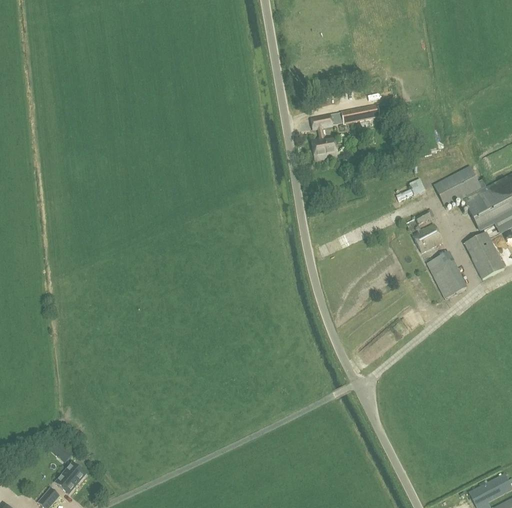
[(341,110),(343,121),(343,122),(393,112),(391,100),(341,110)]
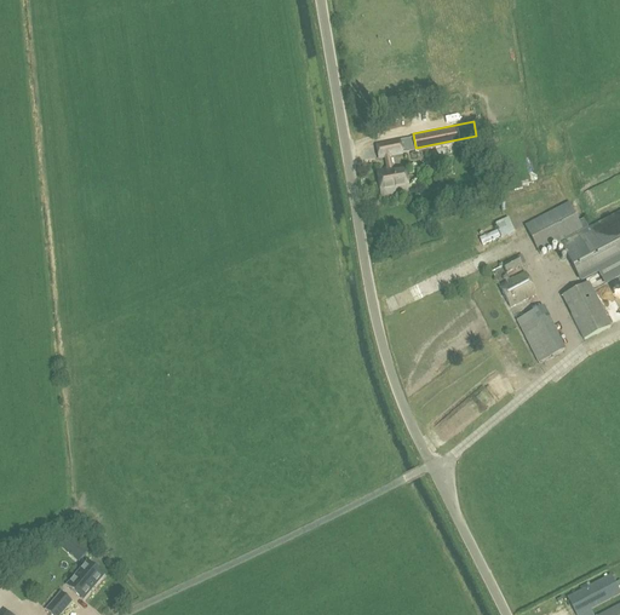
[(402,149),(403,149),(401,136),(400,136),(377,141),(379,154),(385,153),(388,165),(377,167),(382,190),(408,185),(403,161),(391,164),(389,151),(402,149)]
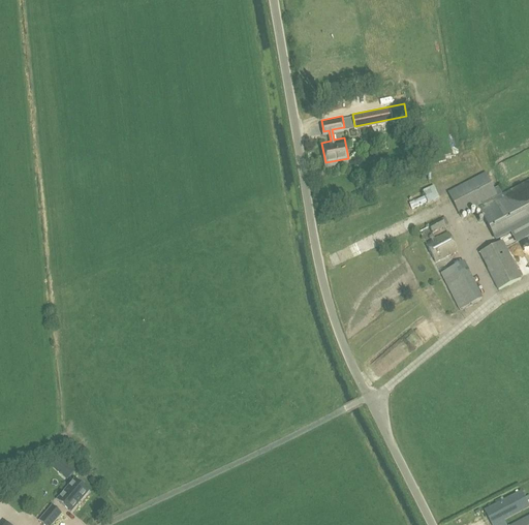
[(497,192),(485,168),(447,188),(460,212),(497,192)]
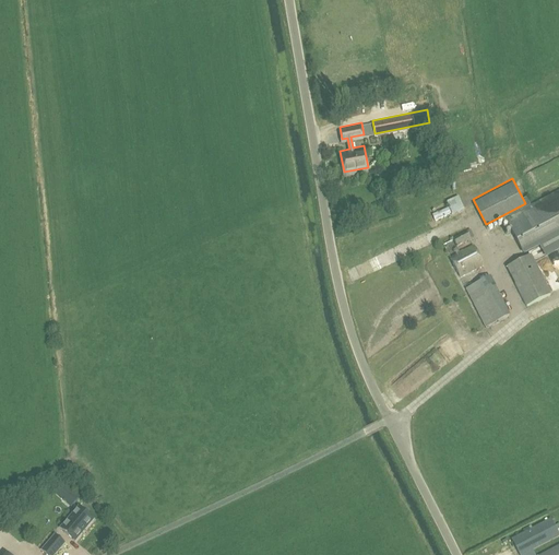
[(558,187),(506,216),(522,248),(523,251),(539,243),(545,252),(558,245),(558,187)]
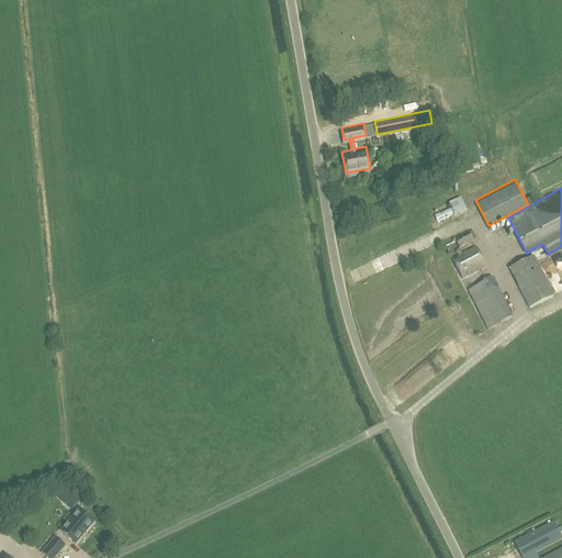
[(460,193),(454,197),(449,199),(456,212),(460,209),(467,207),(460,193)]
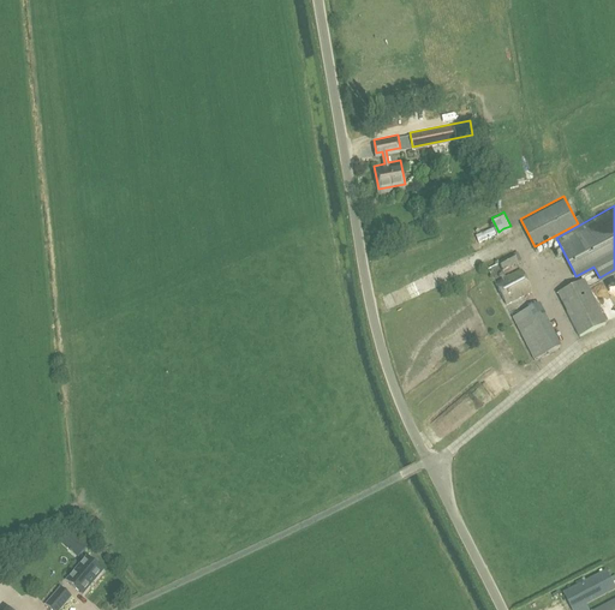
[(518,259),(513,250),(497,258),(502,267),(518,259)]
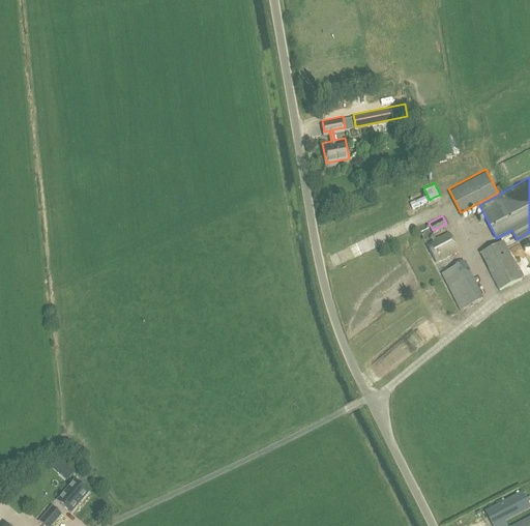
[(448,230),(427,241),(436,260),(459,247),(448,230)]
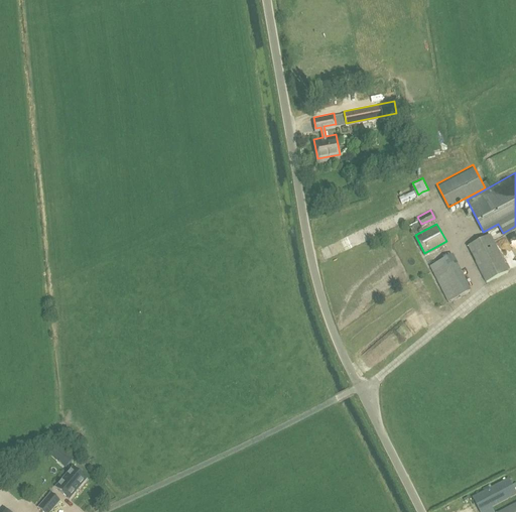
[(468,243),(486,279),(507,268),(489,232),(468,243)]
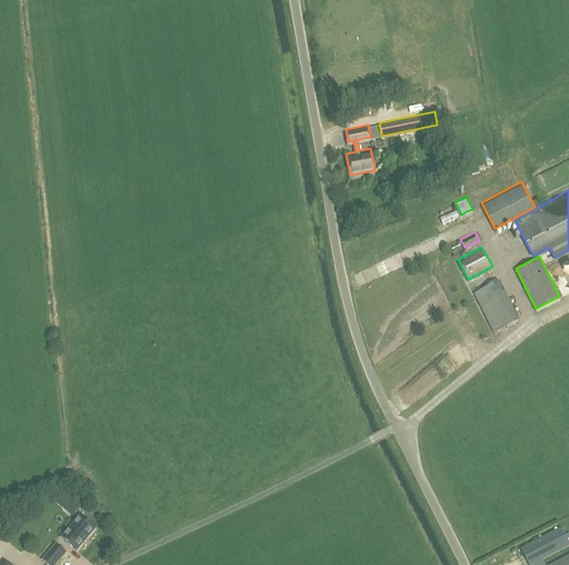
[(475,290),(495,329),(518,318),(498,278),(475,290)]
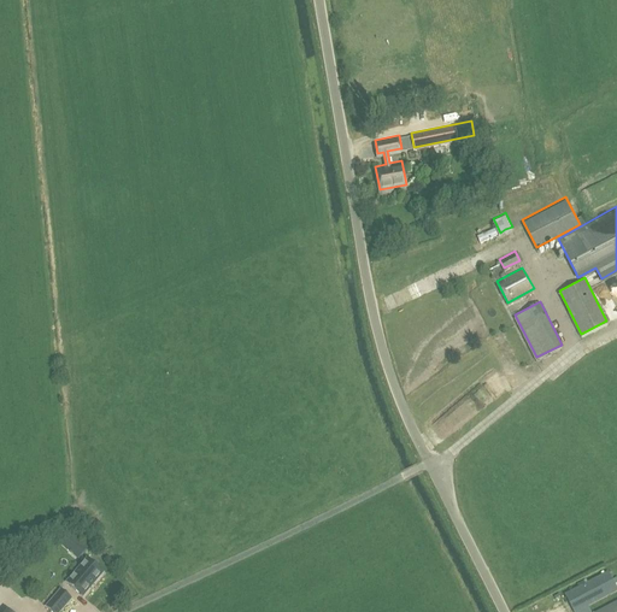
[(63,541),(78,554),(87,543),(71,530),(63,541)]
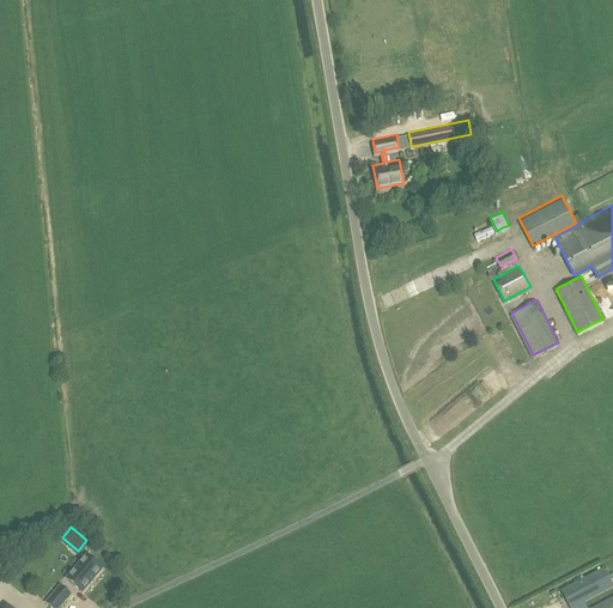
[(66,575),(82,588),(102,565),(86,552),(66,575)]
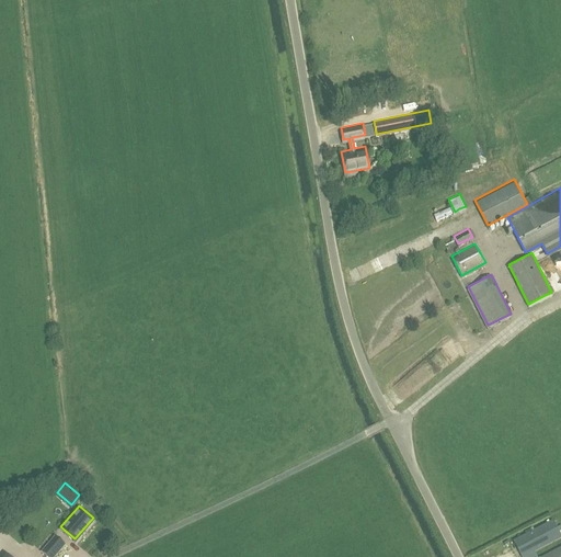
[(560,534),(560,532),(552,516),(513,537),(523,555),(560,534)]
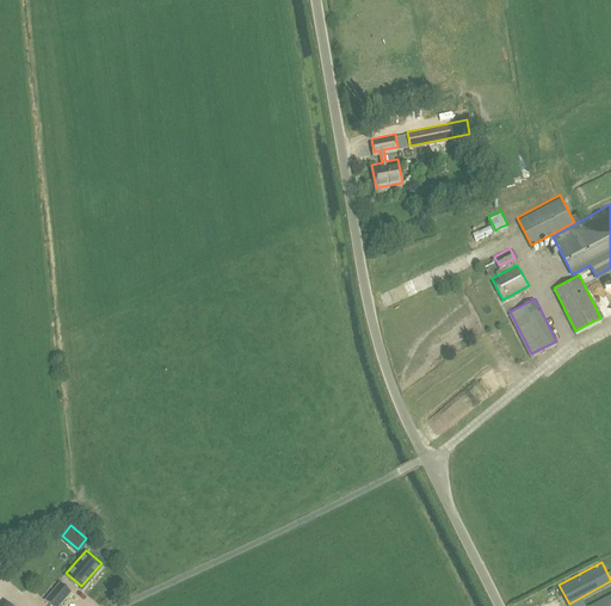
[(69,589),(60,580),(45,597),(56,605),(69,589)]
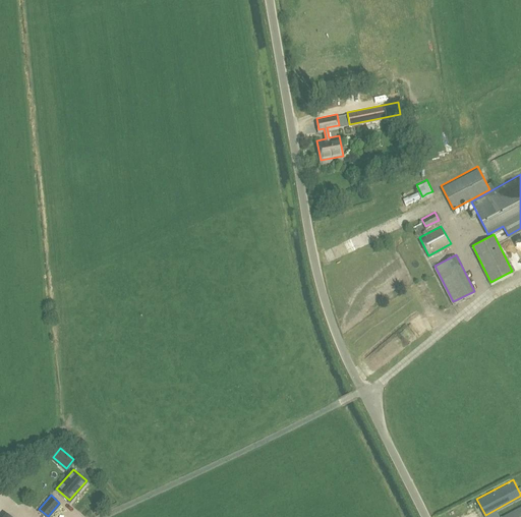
[(520,516),(520,504),(496,516),(520,516)]
